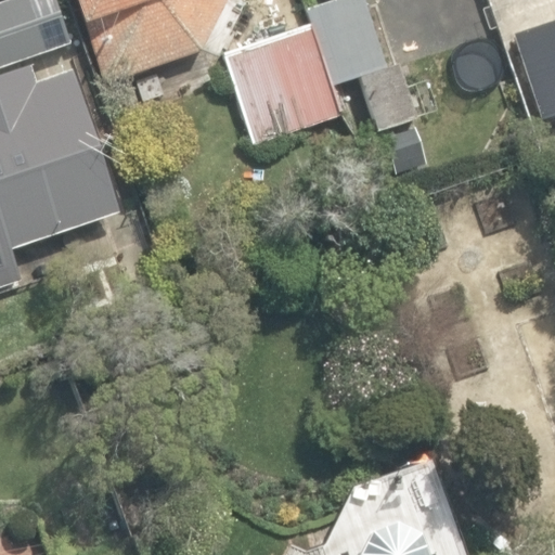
[(0,66),(68,46),(53,0),(7,0),(0,2),(0,66)]
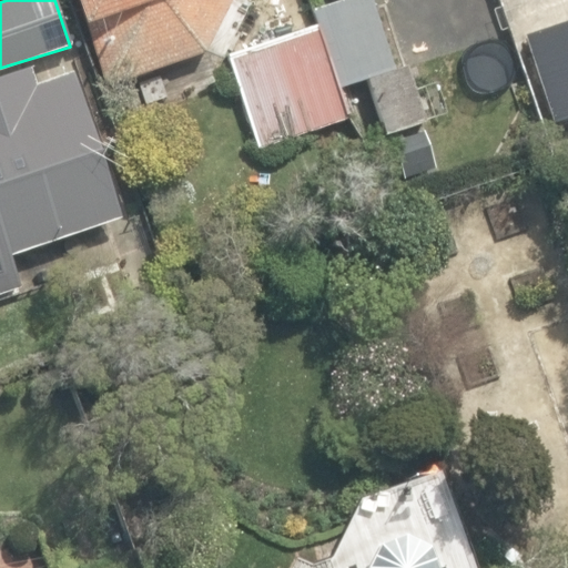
[(73,0),(104,87),(204,54),(229,0),(73,0)]
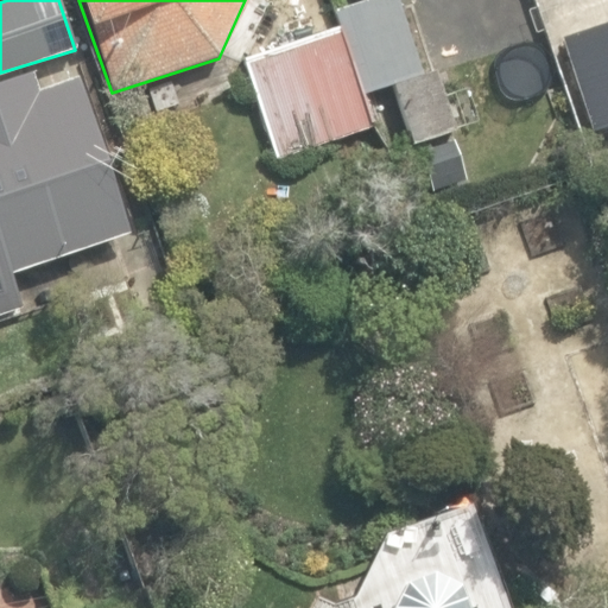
[(390,86),(409,145),(453,132),(434,71),(418,76),(394,0),(368,0),(340,10),(365,93),(390,86)]
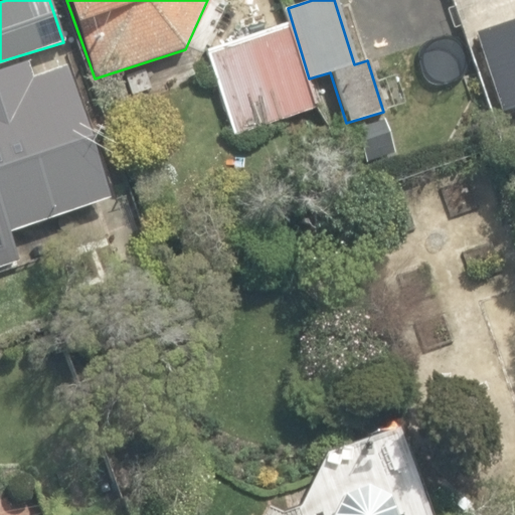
[(514,15),(474,29),(501,110),(514,105),(514,15)]
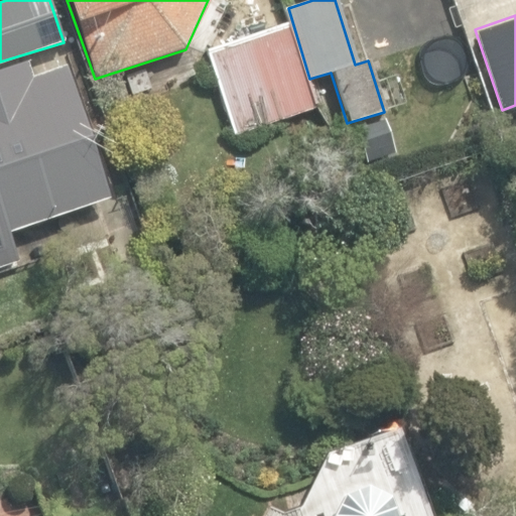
[(206,50),(233,134),(270,122),(312,108),(285,24),(270,29),(206,50)]
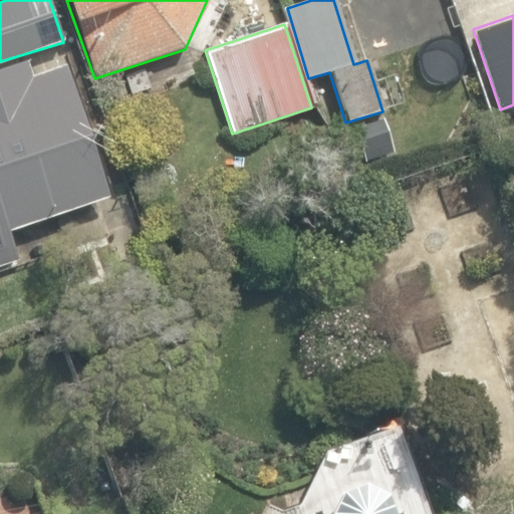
[(0,267),(22,260),(11,229),(111,195),(65,59),(35,70),(29,54),(0,63),(0,267)]
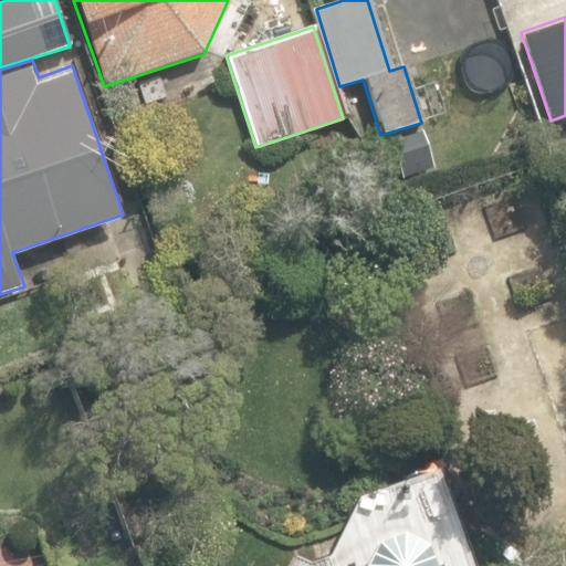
[(429,565),(428,563),(422,546),(397,534),(373,543),(360,565),(429,565)]
